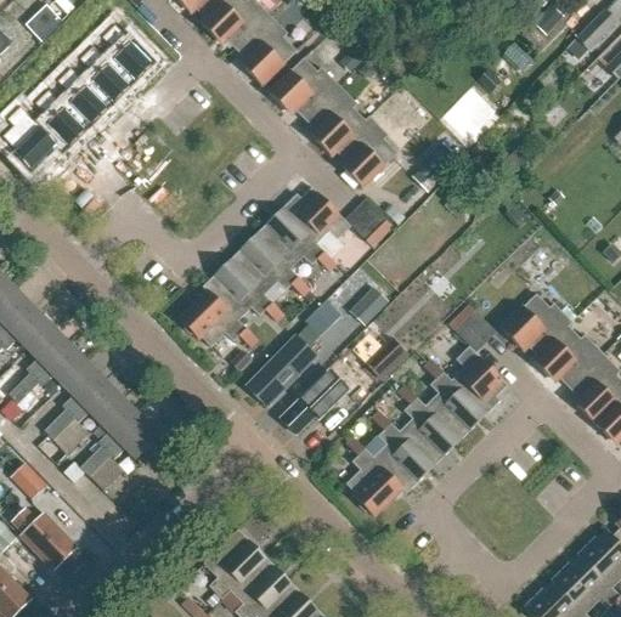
[(178,0),(190,12),(195,7),(198,12),(210,0),(178,0)]
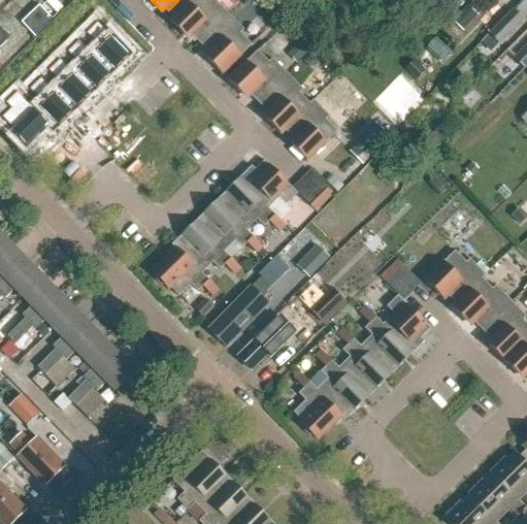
[(178,0),(168,10),(172,13),(168,18),(187,36),(191,33),(199,40),(228,11),(217,0),(209,0),(178,0)]
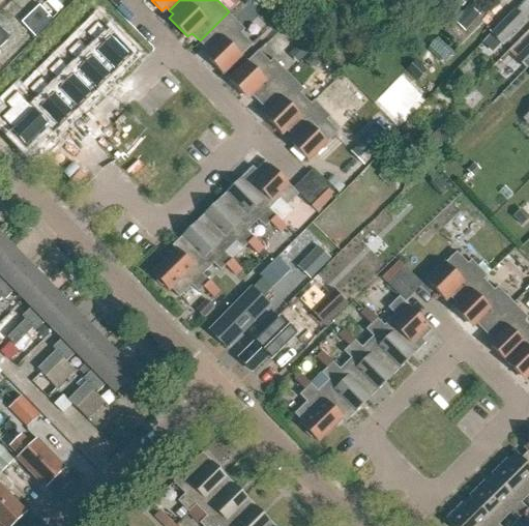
[(496,18),(511,2),(509,0),(492,0),(486,7),(496,18)]
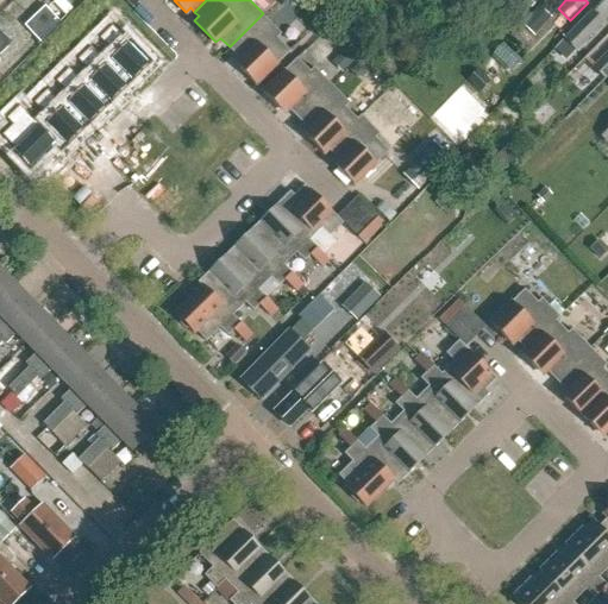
[(38,36),(60,17),(45,2),(25,23),(38,36)]
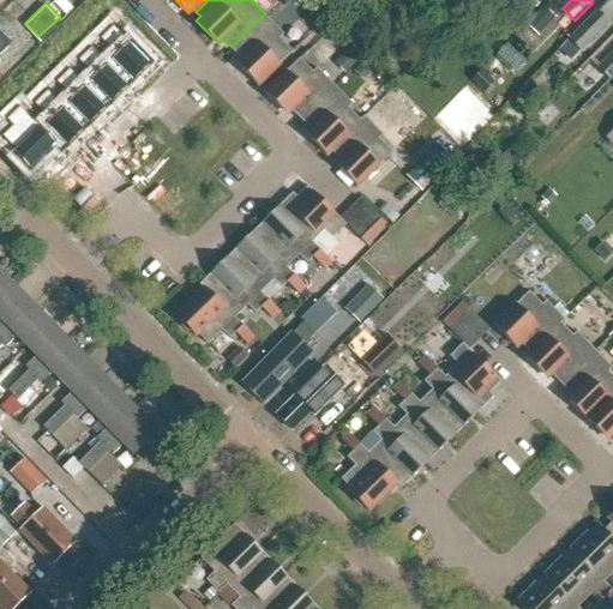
[(582,47),(608,20),(596,8),(570,36),(582,47)]
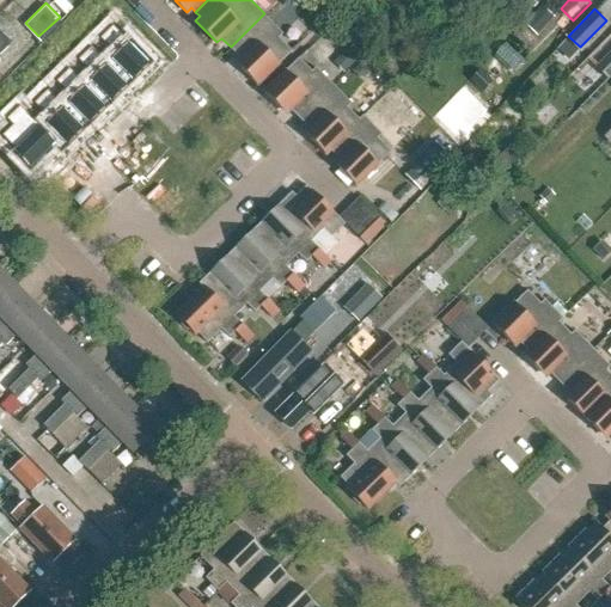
[(282,31),(264,13),(231,47),(239,56),(234,61),(257,83),(292,49),(279,36),(282,31)]
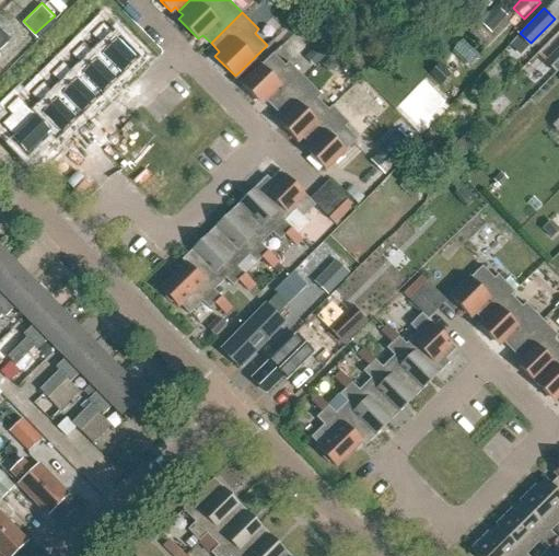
[(115,32),(104,21),(93,33),(100,39),(91,47),(90,49),(116,76),(117,77),(131,62),(130,61),(134,58),(135,58),(136,57),(137,58),(139,56),(115,32)]
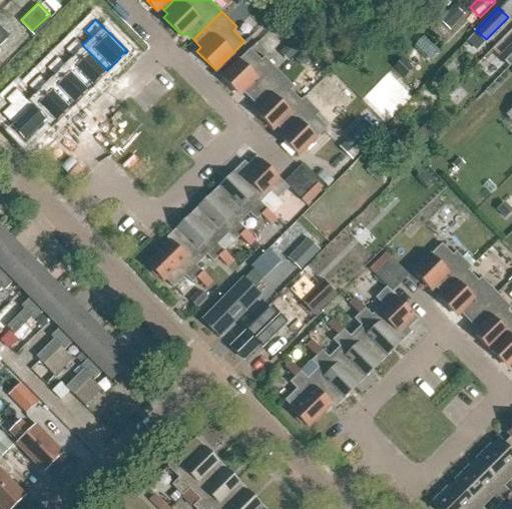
[(460,29),(449,19),(437,32),(447,42),(460,29)]
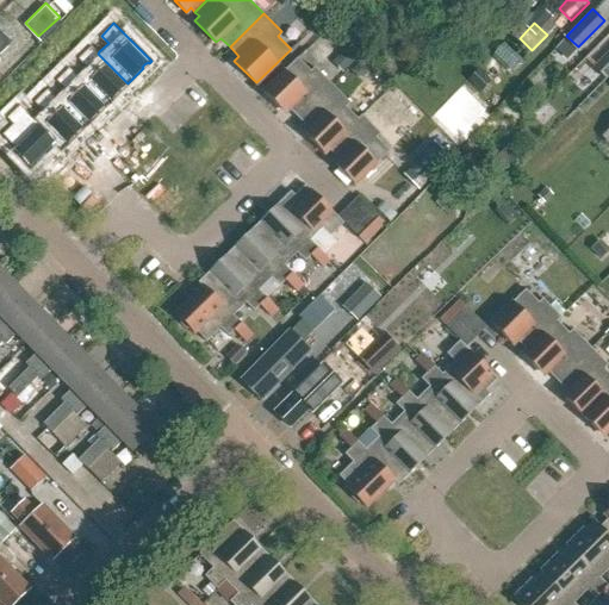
[(0,52),(13,41),(0,26),(0,52)]
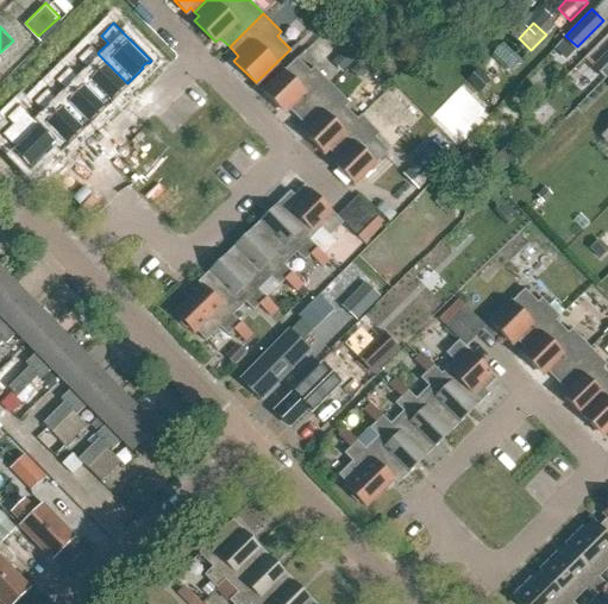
[(98,54),(99,51),(92,44),(79,57),(86,64),(77,73),(76,75),(105,104),(106,105),(121,89),(120,88),(126,82),(98,54)]
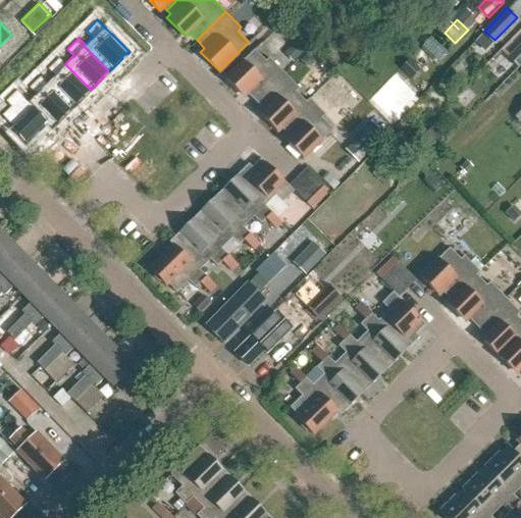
[(294,60),(305,49),(296,40),(284,51),(294,60)]
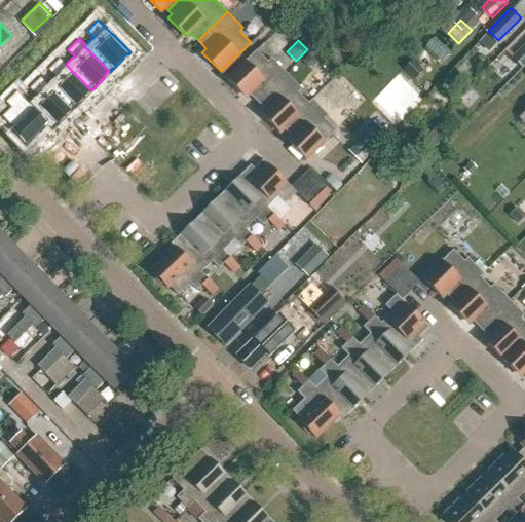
[(523,65),(524,64),(524,42),(513,54),(523,65)]
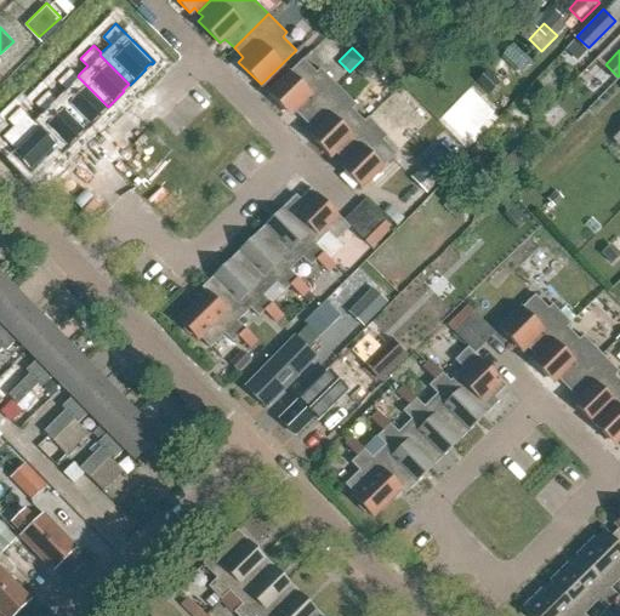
[(294,109),(303,118),(337,84),(320,66),(316,70),(302,56),(267,91),(290,114),(294,109)]
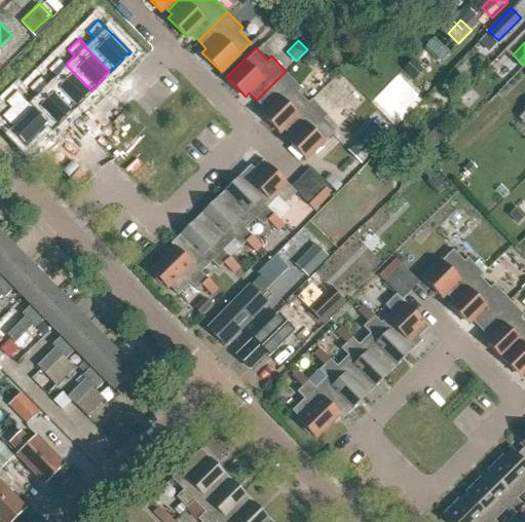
[(311,52),(304,60),(308,65),(314,65),(320,60),(311,52)]
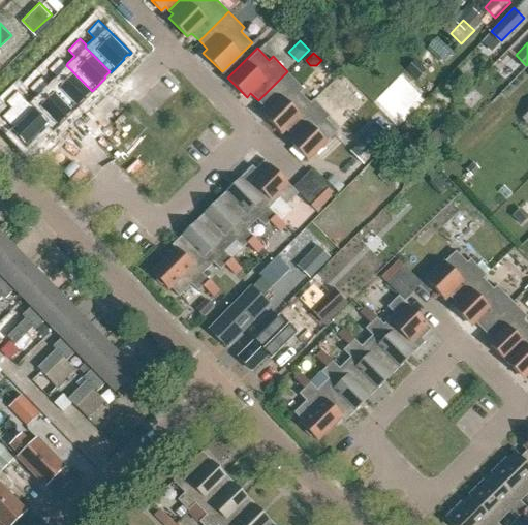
[(66,65),(67,63),(61,57),(50,68),(56,74),(48,82),(47,84),(72,109),(72,110),(87,96),(86,96),(91,90),(66,65)]
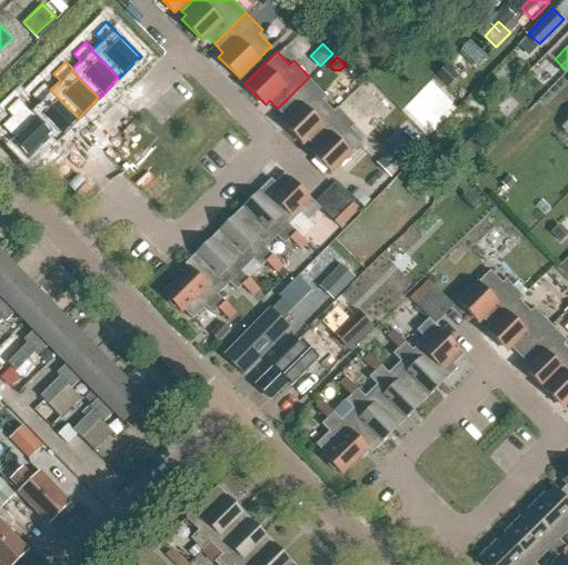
[(310,141),(341,109),(337,105),(334,109),(322,98),(326,93),(309,77),(278,108),(286,117),(282,121),(302,141),(307,138),(310,141)]
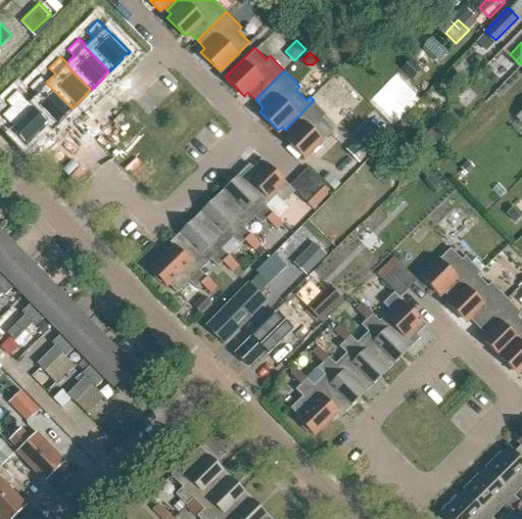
[(46,83),(47,81),(41,75),(30,86),(37,92),(29,99),(28,101),(47,121),(53,127),(66,113),(65,113),(72,107),(46,83)]
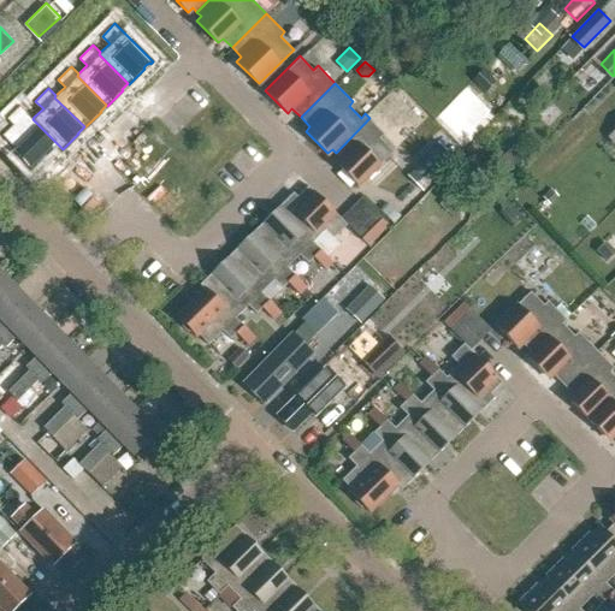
[(33,119),(34,117),(21,104),(7,117),(15,123),(4,134),(16,146),(13,149),(31,167),(47,152),(46,150),(55,142),(33,119)]
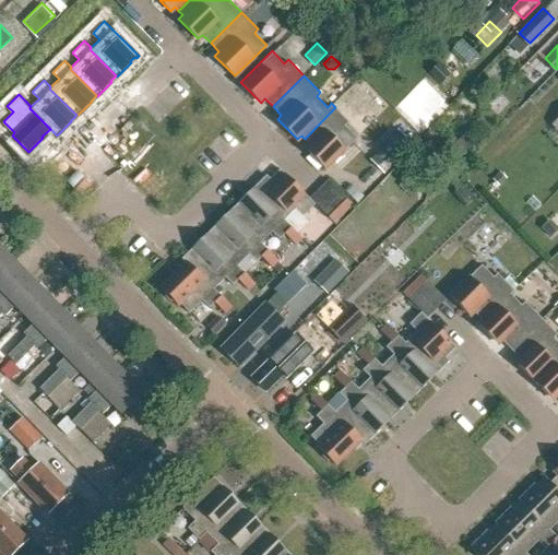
[(348,120),(335,107),(305,139),(309,143),(305,146),(325,167),(357,136),(345,124),(348,120)]
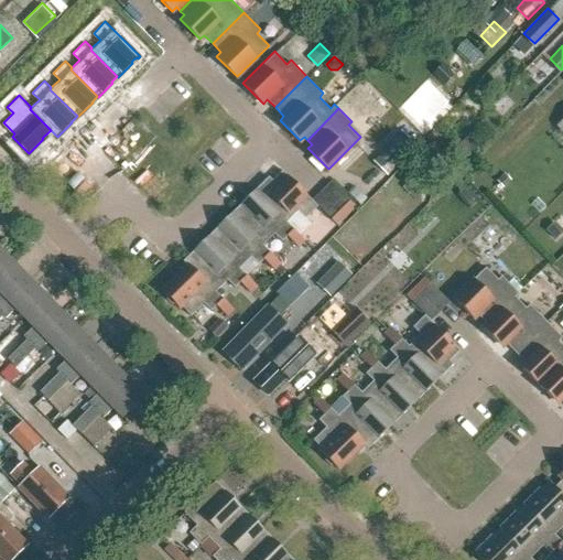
[(403,129),(374,158),(388,173),(418,143),(403,129)]
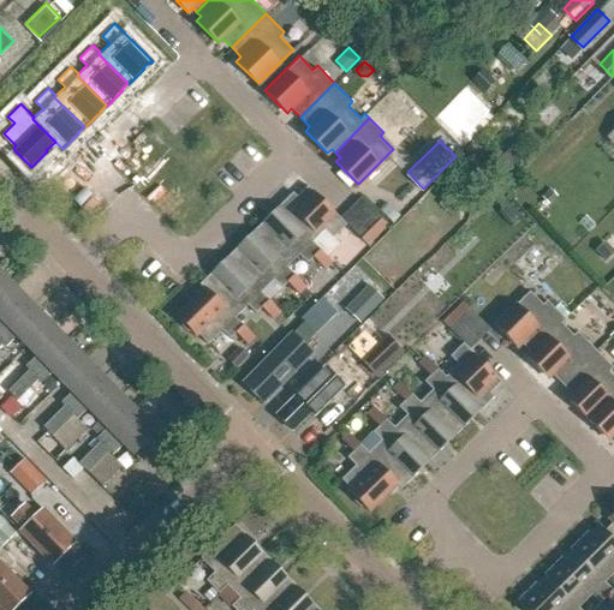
[(346,222),(308,184),(297,195),(293,191),(279,205),(313,239),(325,227),(333,235),(346,222)]
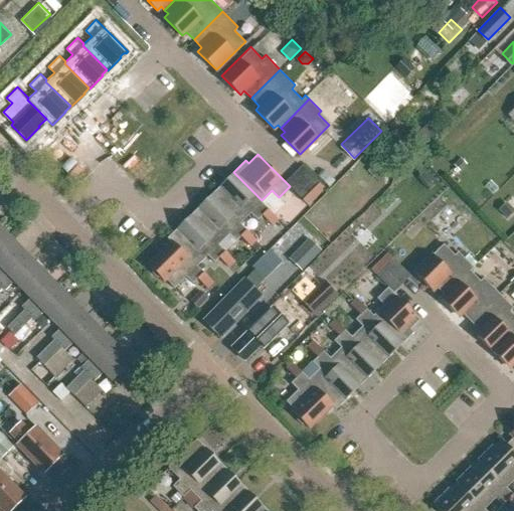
[(460,169),(467,162),(461,156),(454,162),(460,169)]
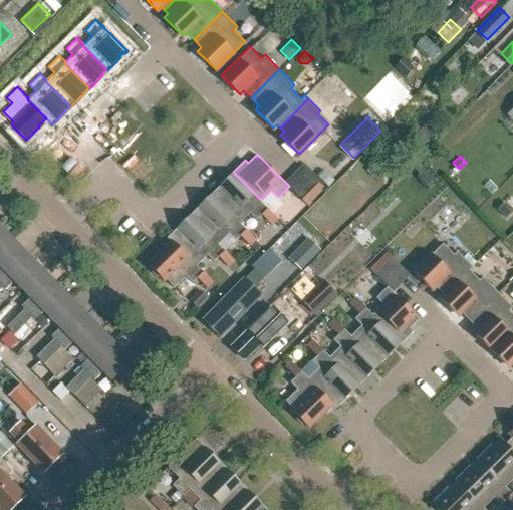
[(374,161),(367,169),(378,180),(386,172),(374,161)]
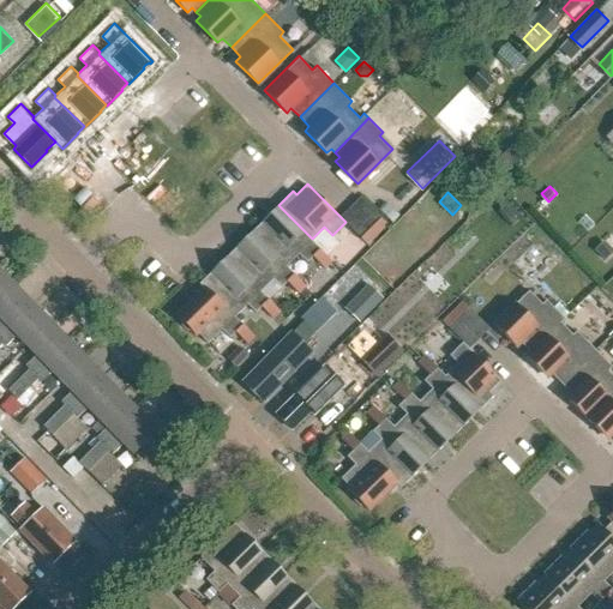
[(331,259),(312,239),(278,205),(252,230),(287,265),(299,252),(307,260),(313,254),(325,266),(331,259)]
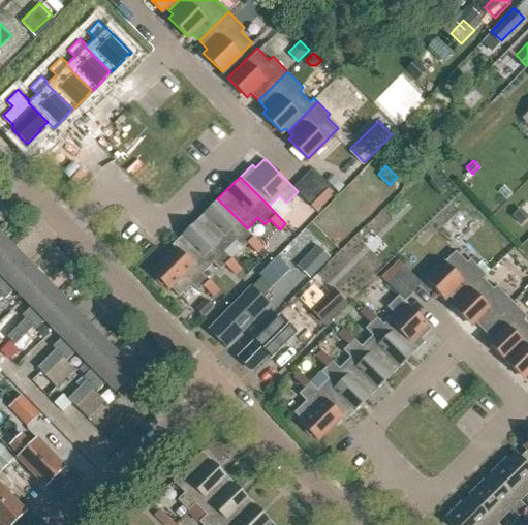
[(333,191),(328,186),(311,204),(316,209),(333,191)]
